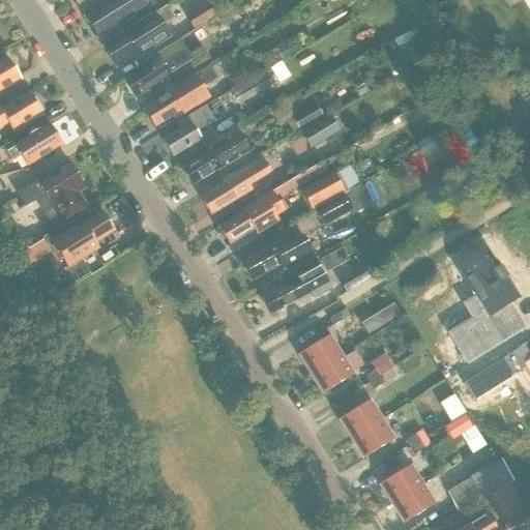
[(111,0),(85,17),(98,37),(127,20),(126,18),(151,2),(149,0),(111,0)]
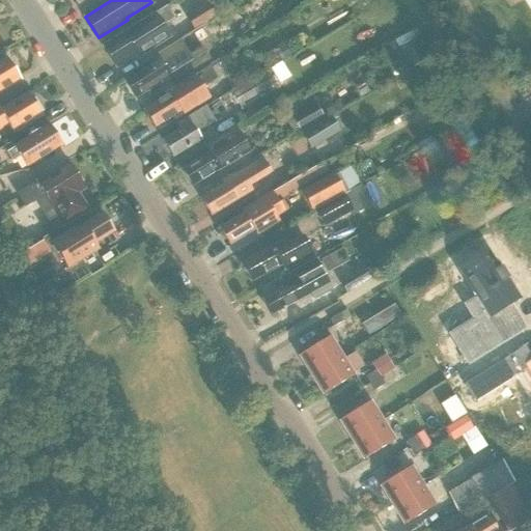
[(186,17),(194,30),(216,16),(207,2),(186,17)]
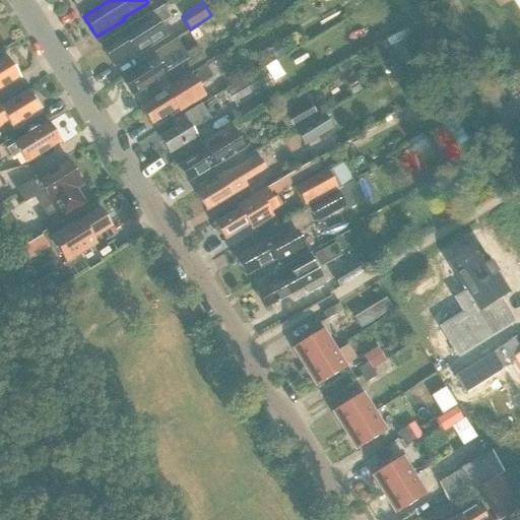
[(113,66),(133,53),(133,54),(163,36),(156,26),(167,19),(159,8),(101,46),(113,66)]
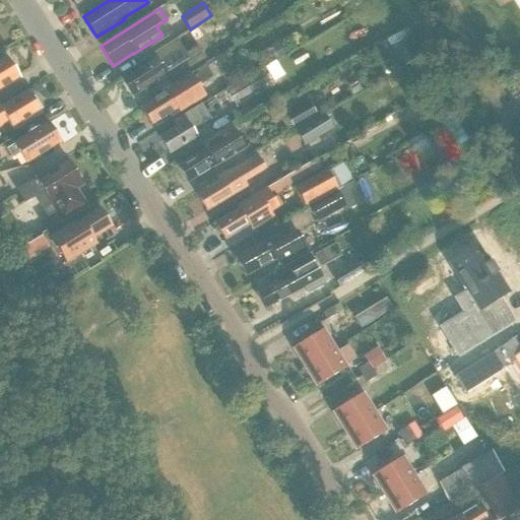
[(177,42),(122,76),(134,95),(167,74),(171,81),(205,58),(197,46),(185,54),(177,42)]
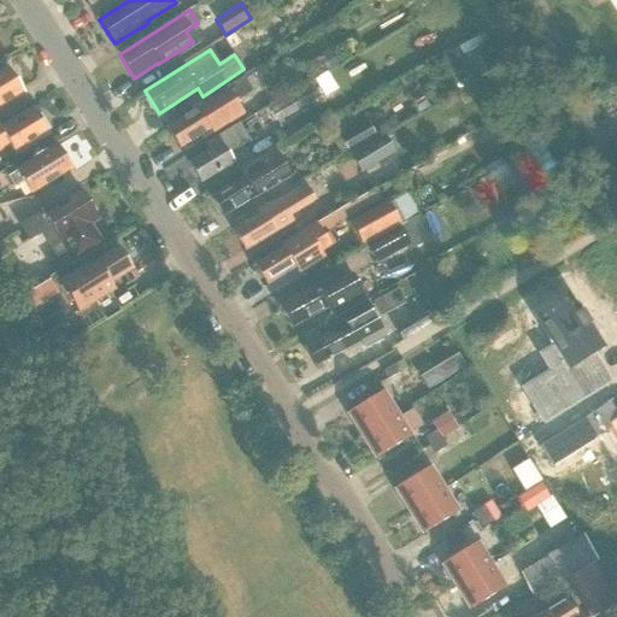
[(327,52),(304,66),(312,82),(336,68),(327,52)]
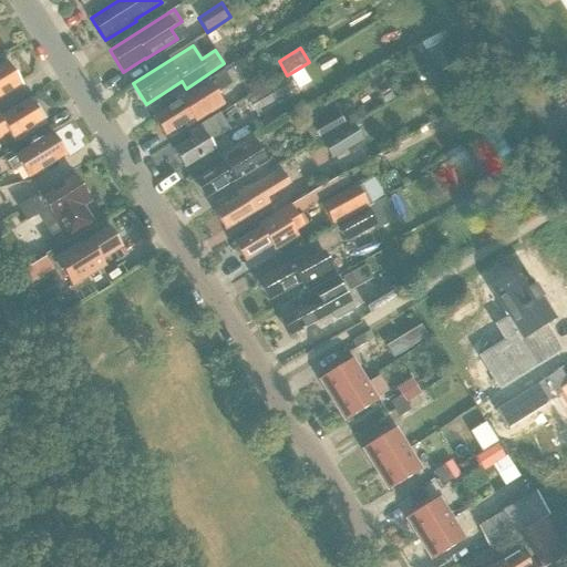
[(7,62),(0,65),(0,99),(22,86),(7,62)]
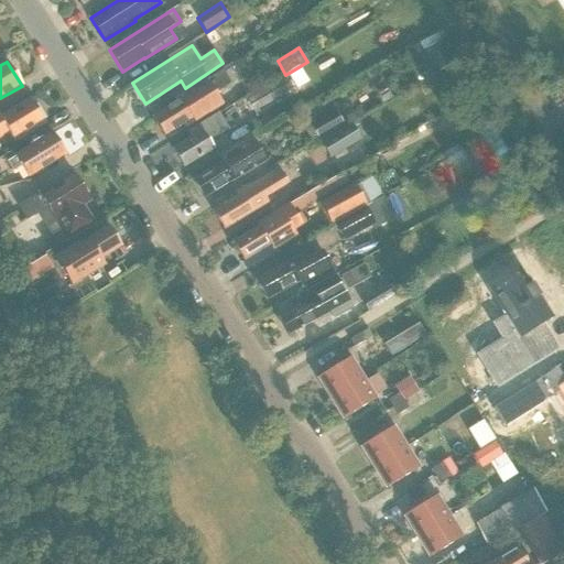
[(181,100),(154,118),(165,134),(192,118),(196,123),(224,105),(216,93),(230,84),(221,69),(180,98),(181,100)]
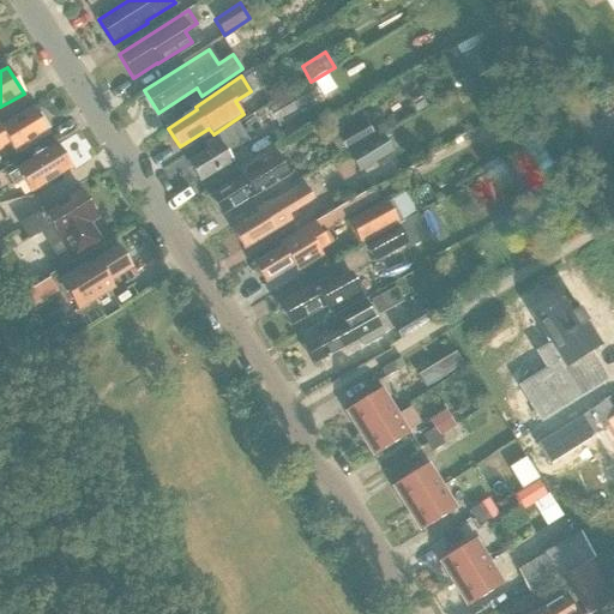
[(269,108),(277,121),(318,97),(309,84),(289,96),(269,108)]
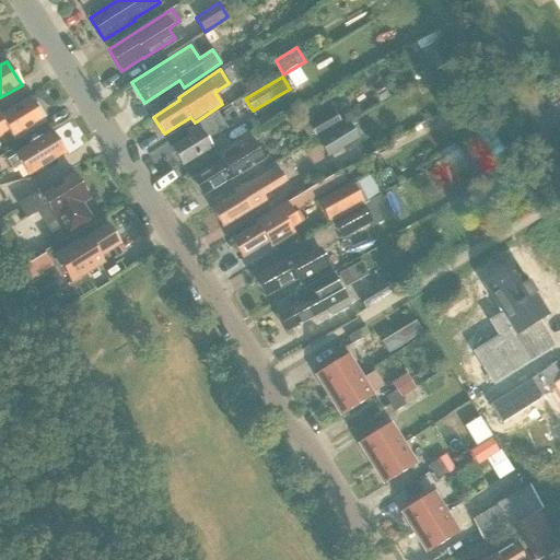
[(0,115),(0,131),(7,128),(14,140),(44,121),(30,98),(1,116),(0,115)]
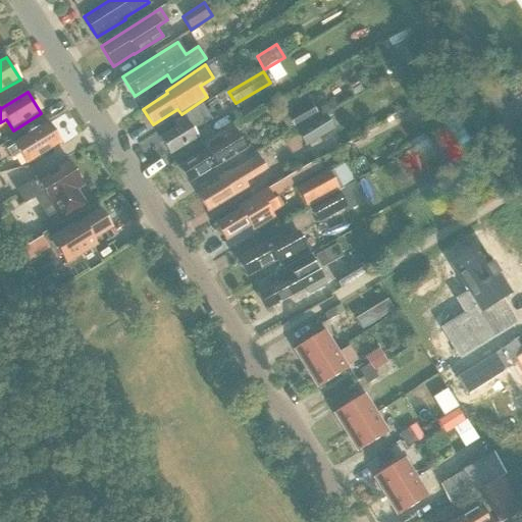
[(201,104),(173,122),(176,127),(160,138),(171,154),(197,138),(192,129),(210,117),(201,104)]
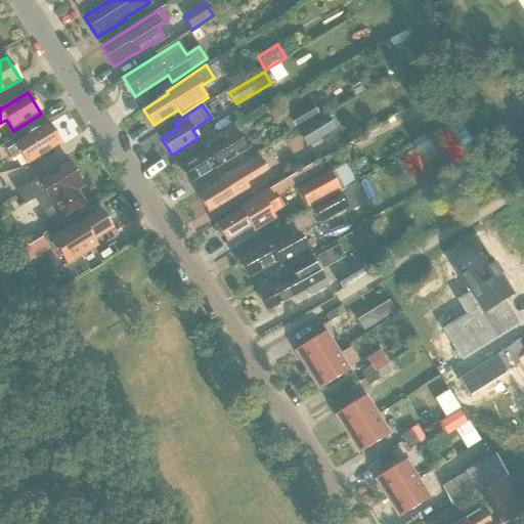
[(297,127),(318,116),(312,104),(291,116),(297,127)]
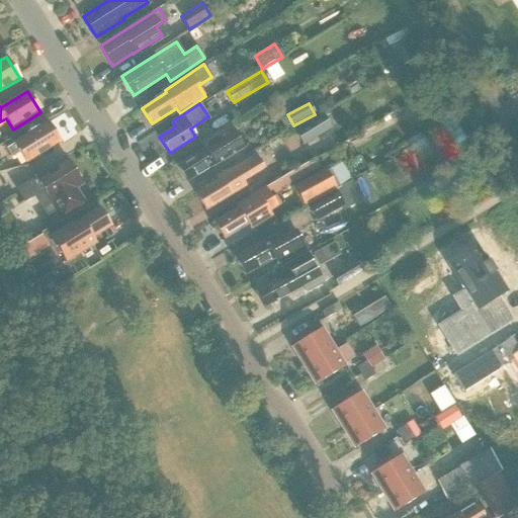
[(333,128),(324,113),(296,132),(305,146),(333,128)]
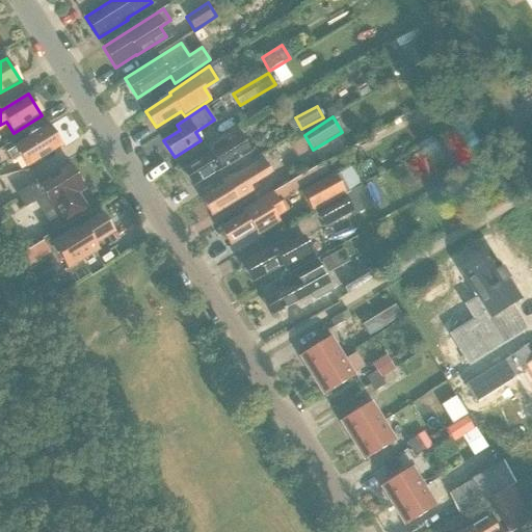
[(45,154),(59,144),(50,129),(43,133),(38,128),(28,134),(30,136),(7,151),(14,160),(21,155),(28,166),(46,155),(45,154)]
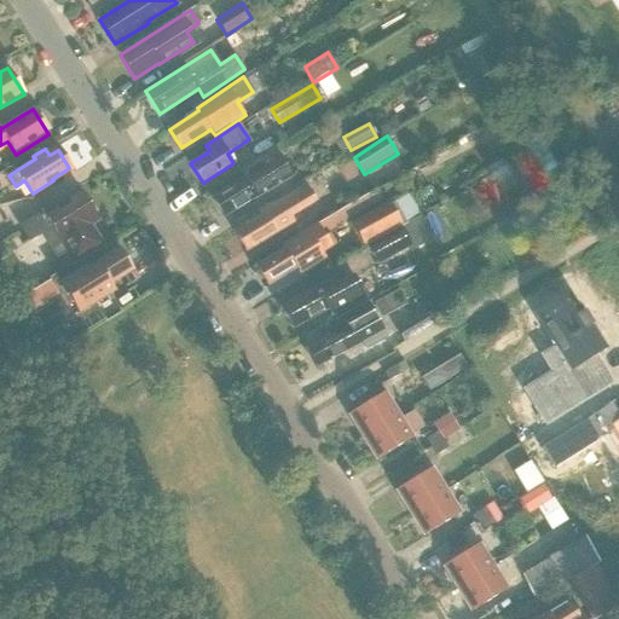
[(253,173),(213,197),(225,217),(275,185),(272,180),(287,171),(275,151),(248,167),(253,173)]
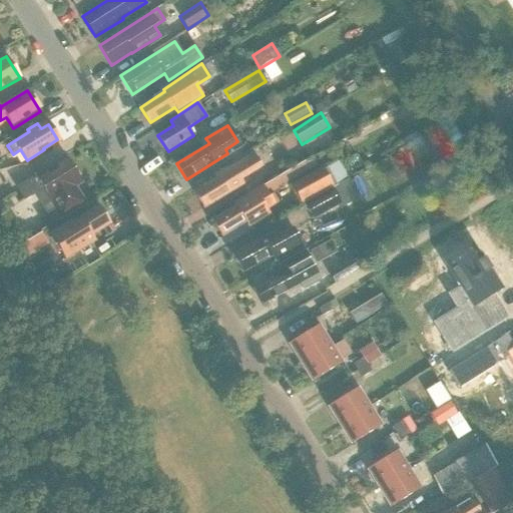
[(251,149),(212,174),(215,178),(194,192),(204,207),(243,183),(240,177),(261,164),(251,149)]
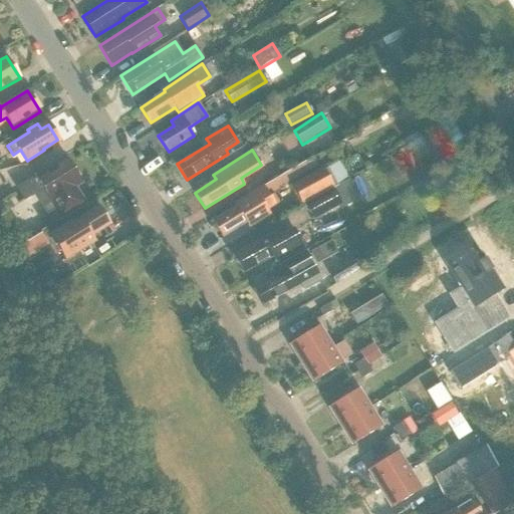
[(65,158),(17,189),(24,200),(33,194),(47,216),(40,220),(44,228),(62,216),(84,203),(73,187),(81,182),(79,179),(79,176),(75,170),(73,171),(65,158)]
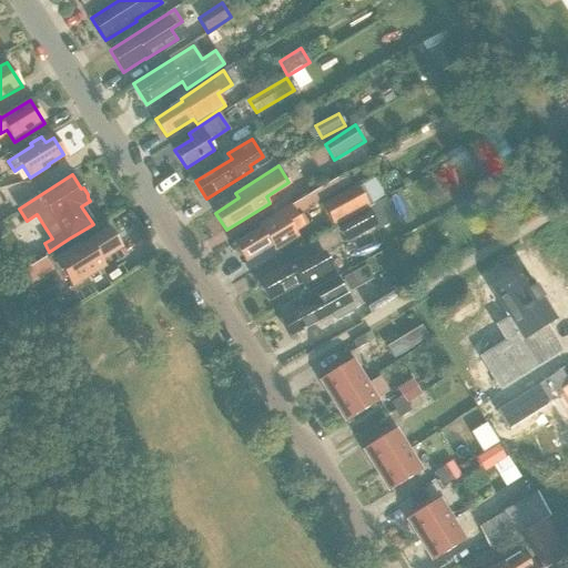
[(347,219),(348,219),(348,220),(368,209),(356,185),(322,203),(334,225),(347,219)]
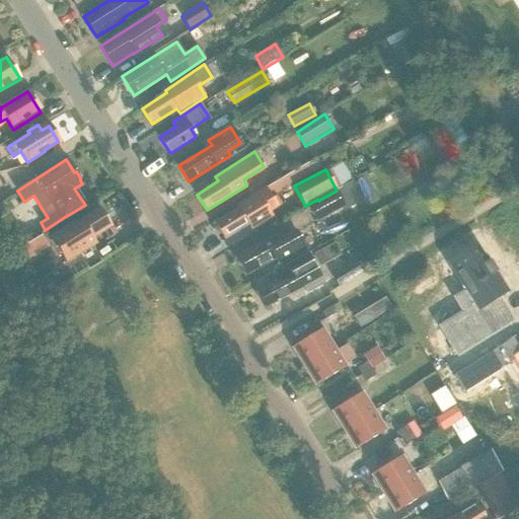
[(215,223),(225,239),(246,225),(248,228),(263,219),(262,217),(277,207),(265,188),(235,206),(237,209),(215,223)]
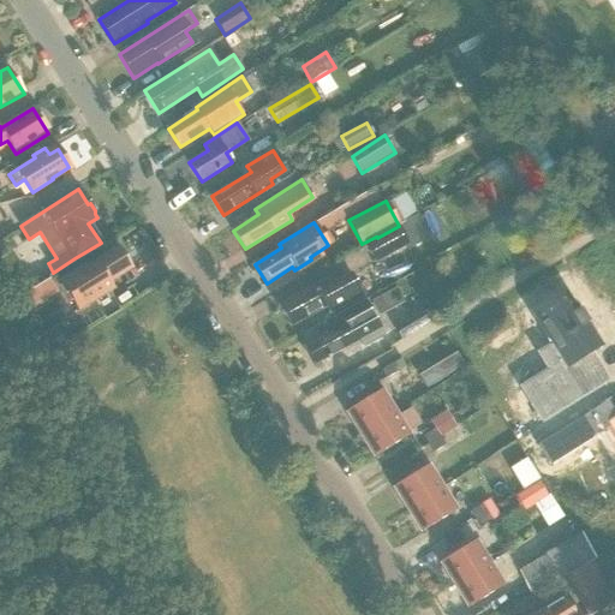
[(410,245),(399,226),(377,238),(377,237),(366,243),(376,263),(410,245)]
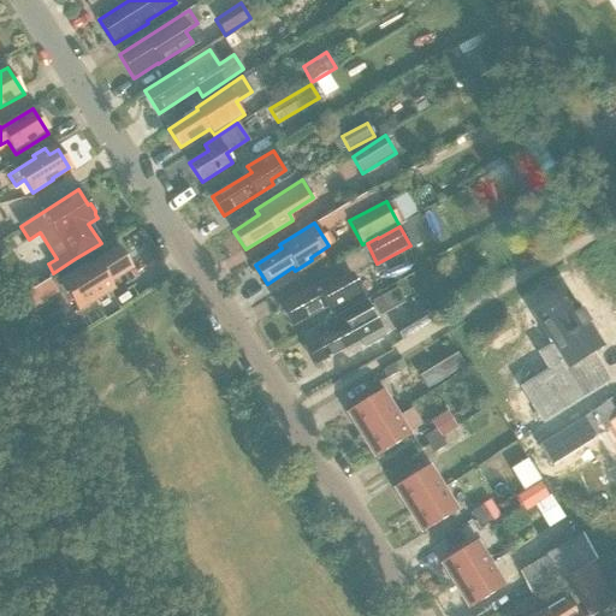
[(119,247),(89,266),(87,264),(59,282),(66,294),(77,286),(89,306),(116,289),(111,282),(132,268),(119,247)]
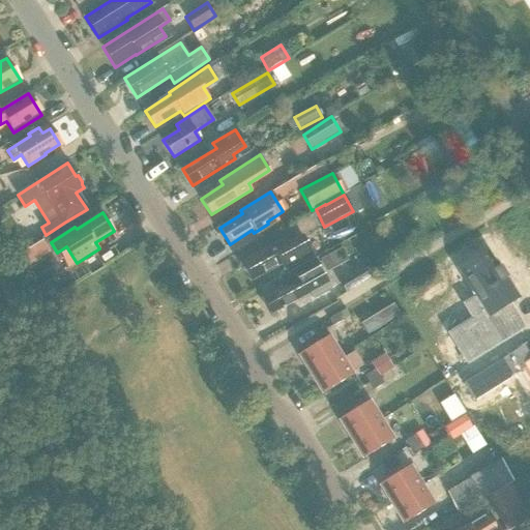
[(286,237),(242,264),(252,280),(280,262),(285,271),(313,255),(302,235),(289,242),(286,237)]
